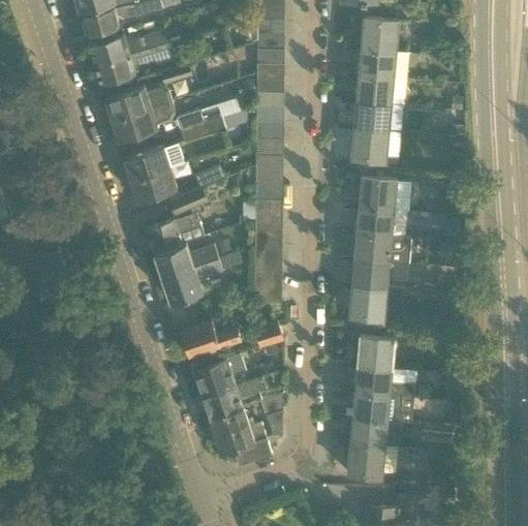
[(76,0),(80,11),(125,0),(76,0)]
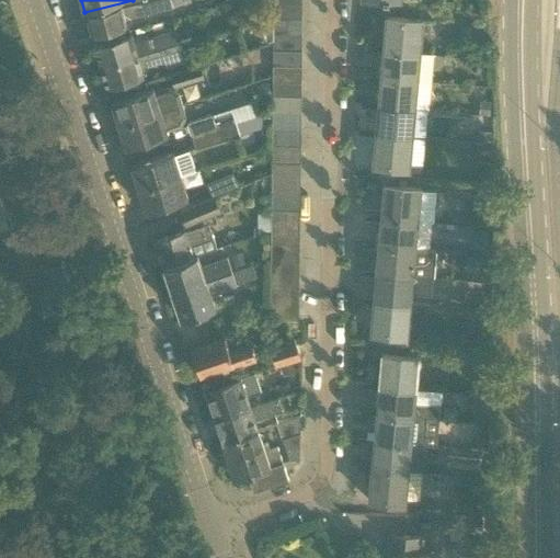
[(185,6),(183,0),(155,0),(86,18),(91,40),(126,31),(124,22),(173,10),(172,9),(185,6)]
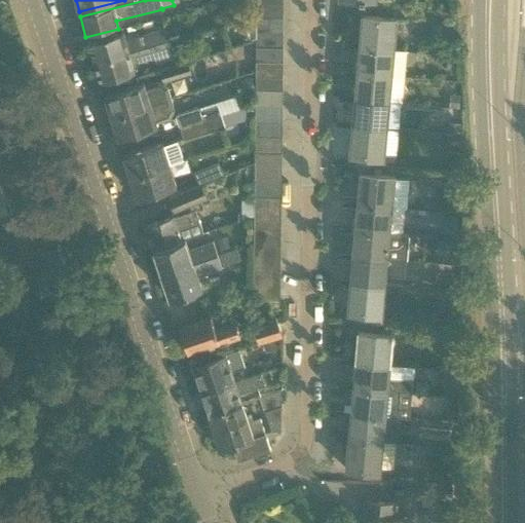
[(283,21),(283,5),(256,5),(256,20),(283,21)]
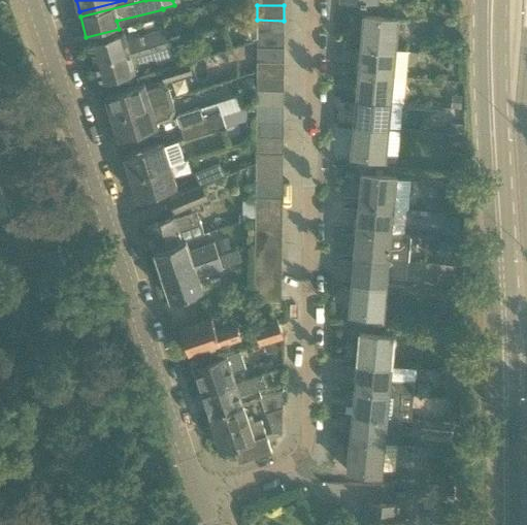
[(360,51),(394,54),(396,42),(397,22),(363,19),(360,51)]
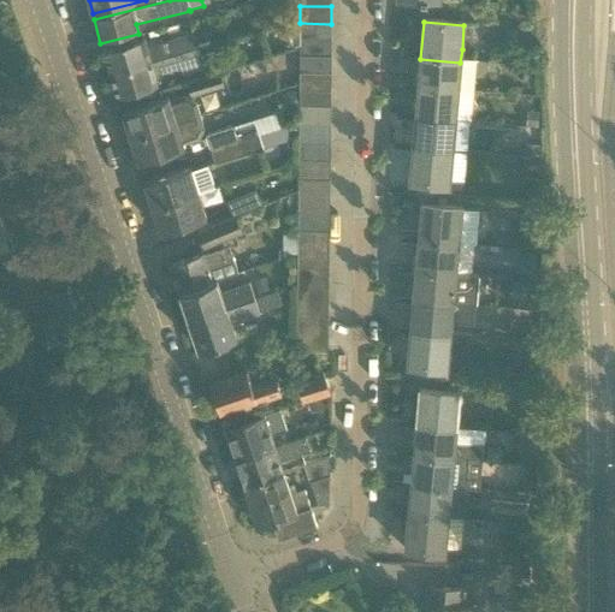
[(331,41),(331,24),(300,23),(300,25),(300,41),(331,41)]
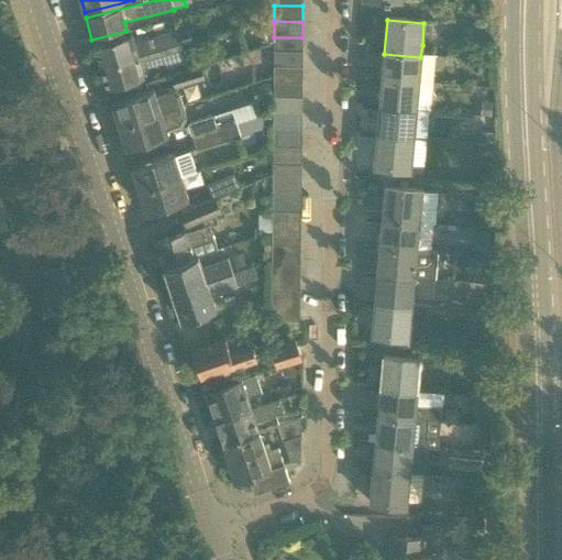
[(274,23),(262,26),(266,46),(274,44),(274,37),(274,23)]
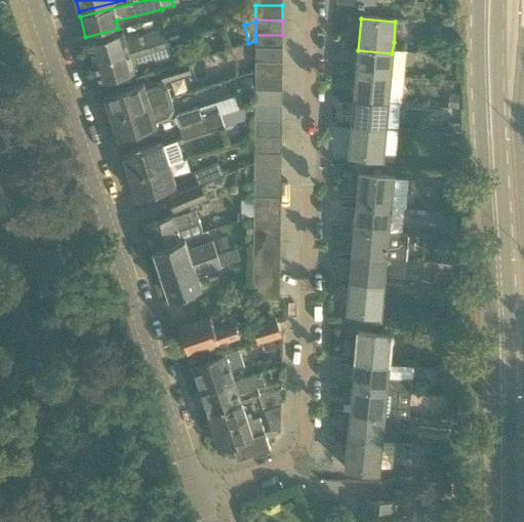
[(94,66),(168,44),(164,31),(124,42),(122,35),(88,45),(94,66)]
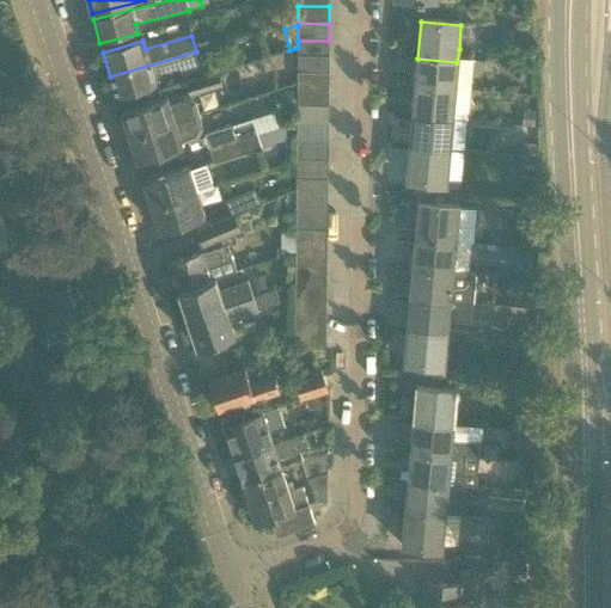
[(329,57),(329,41),(298,41),(298,48),(298,57),(329,57)]
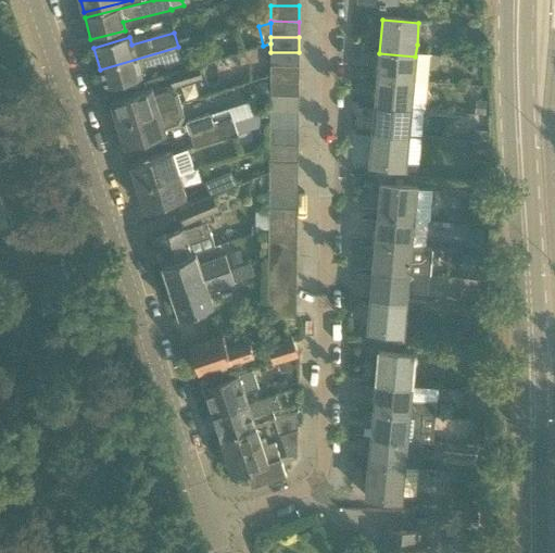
[(163,63),(165,71),(184,65),(178,47),(100,70),(105,90),(142,79),(139,71),(163,63)]
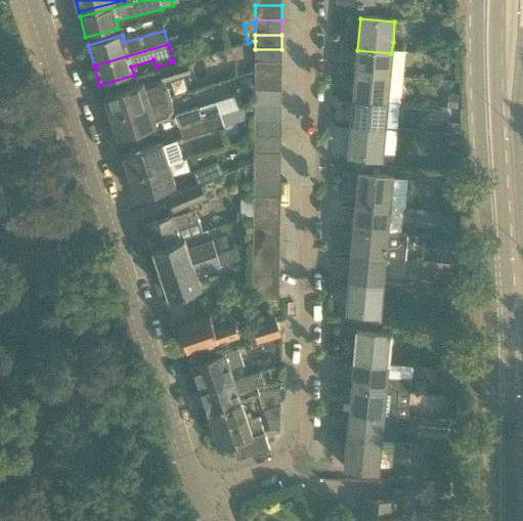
[(280,64),(281,49),(255,49),(255,64),(280,64)]
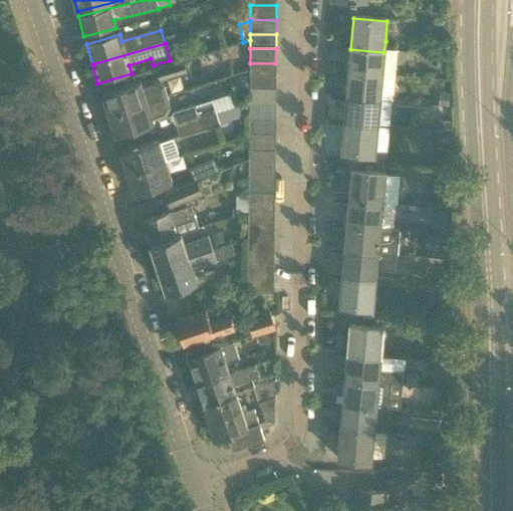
[(348,74),(381,77),(383,52),(350,49),(348,74)]
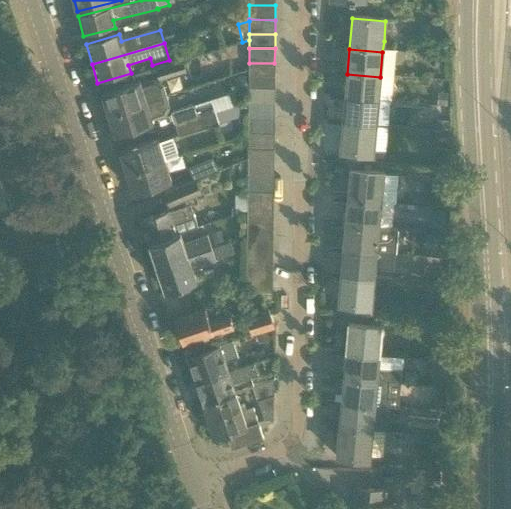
[(274,78),(274,63),(249,63),(248,77),(274,78)]
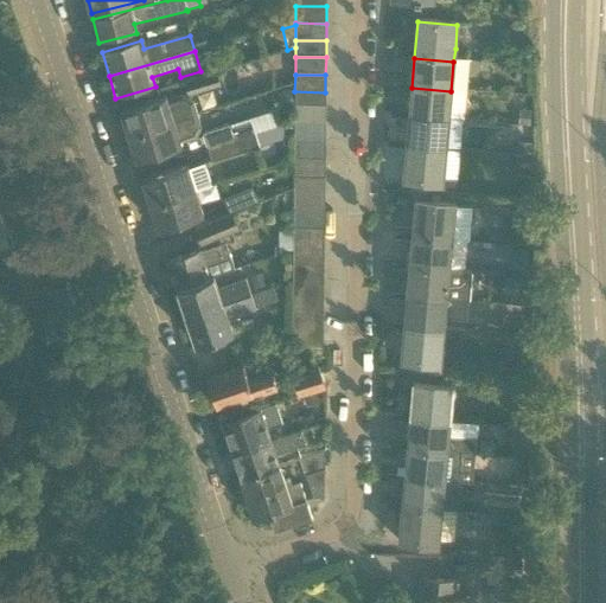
[(185,85),(190,97),(222,88),(218,76),(185,85)]
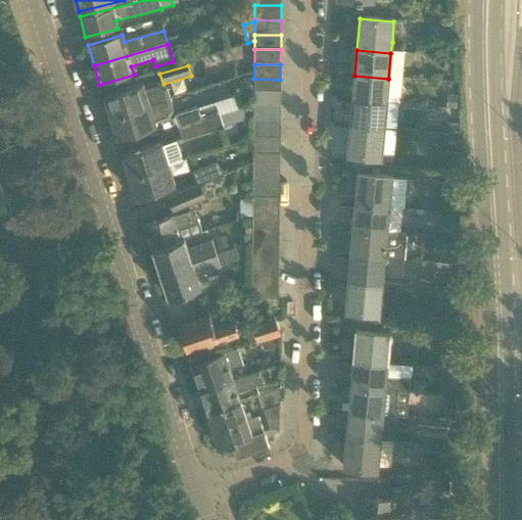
[(388,79),(354,76),(351,101),(386,104),(388,79)]
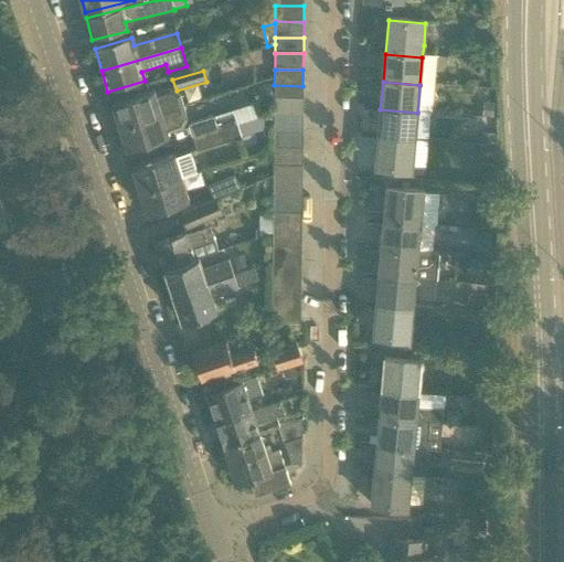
[(253,89),(257,106),(274,101),(268,85),(253,89)]
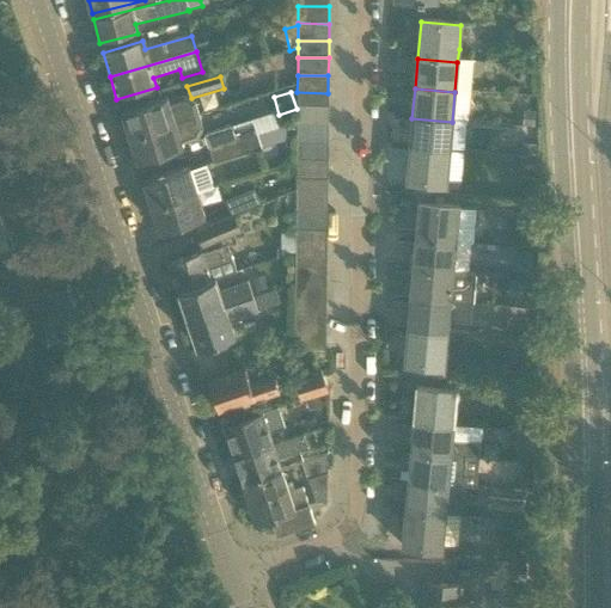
[(297,92),(297,110),(328,110),(328,93),(297,92)]
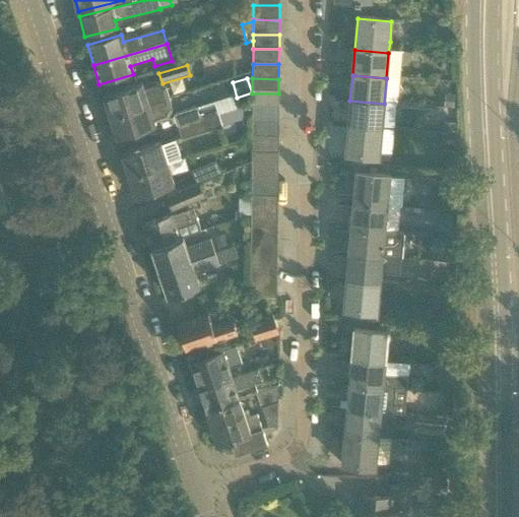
[(110,118),(169,100),(165,89),(155,83),(143,87),(142,84),(103,97),(110,118)]
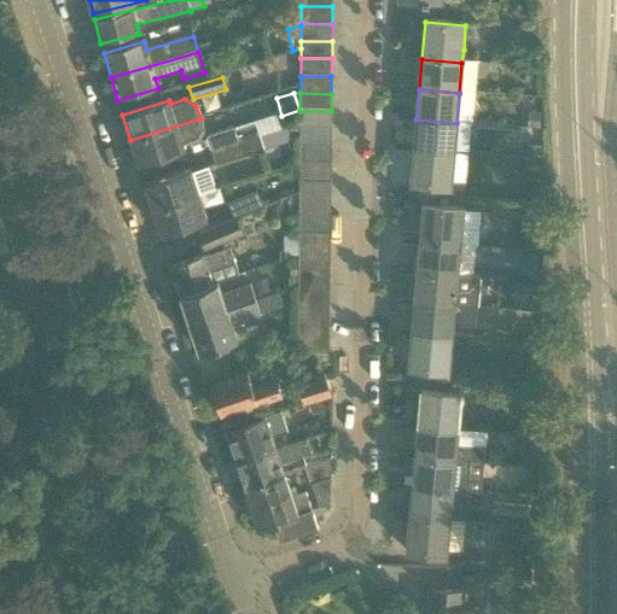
[(331,111),(300,111),(301,129),(331,129),(331,111)]
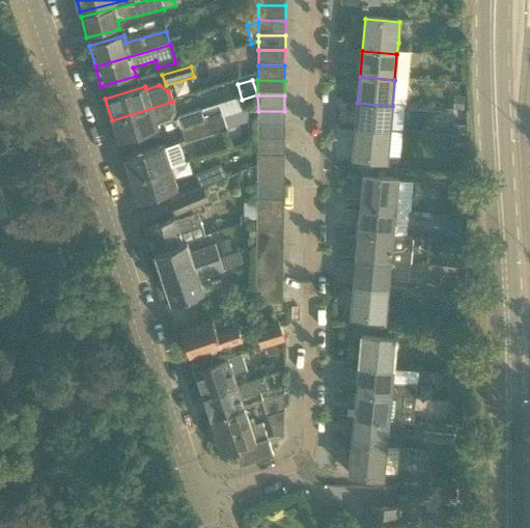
[(463,112),(464,99),(454,98),(453,111),(463,112)]
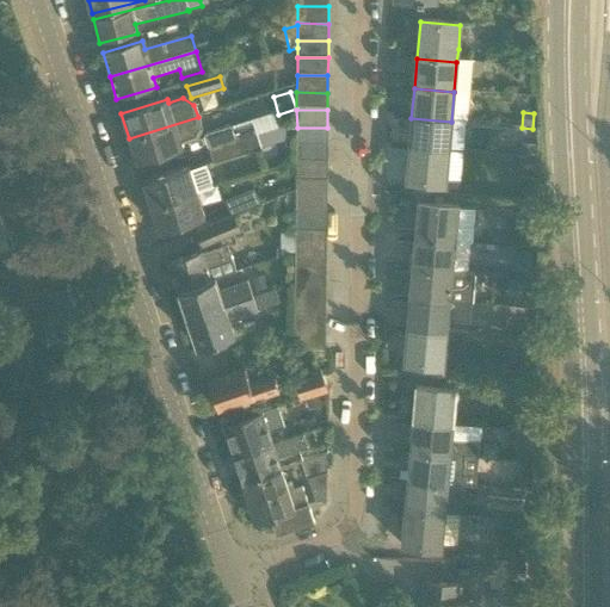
[(253,117),(254,131),(276,130),(276,116),(253,117)]
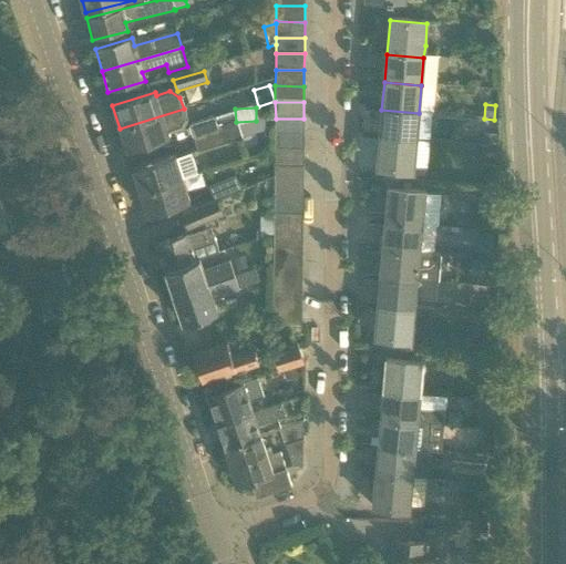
[(126,152),(170,139),(168,135),(183,131),(187,121),(184,109),(120,129),(126,152)]
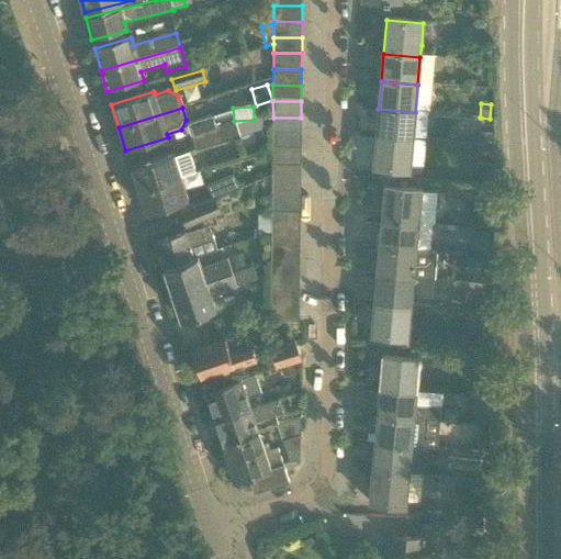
[(376,136),(412,140),(415,112),(378,109),(376,136)]
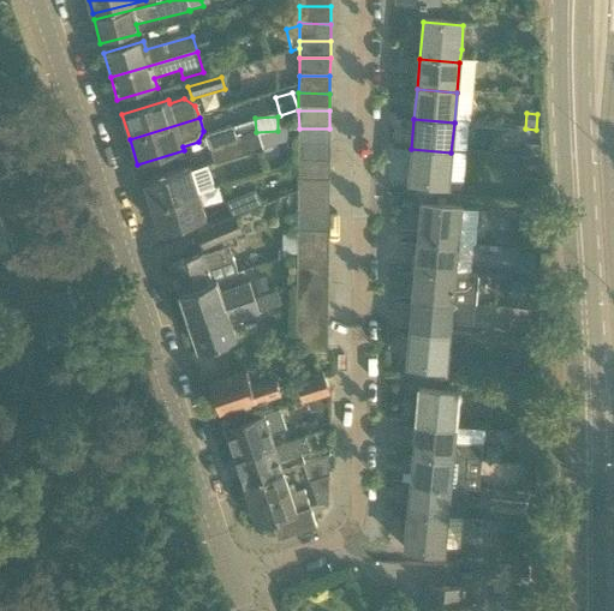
[(209,153),(257,137),(254,127),(234,133),(233,130),(204,139),(209,153)]
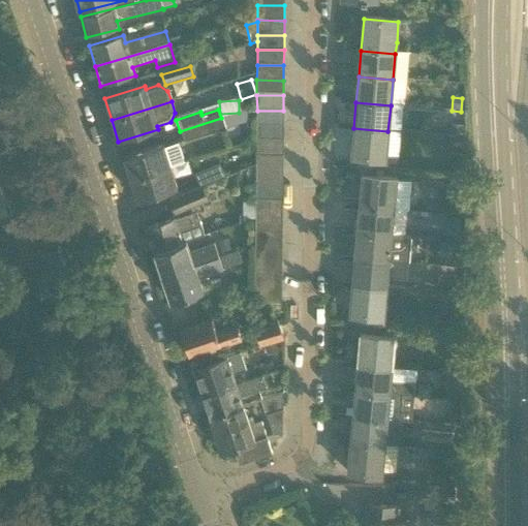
[(283,126),(283,111),(257,111),(256,111),(256,126),(283,126)]
